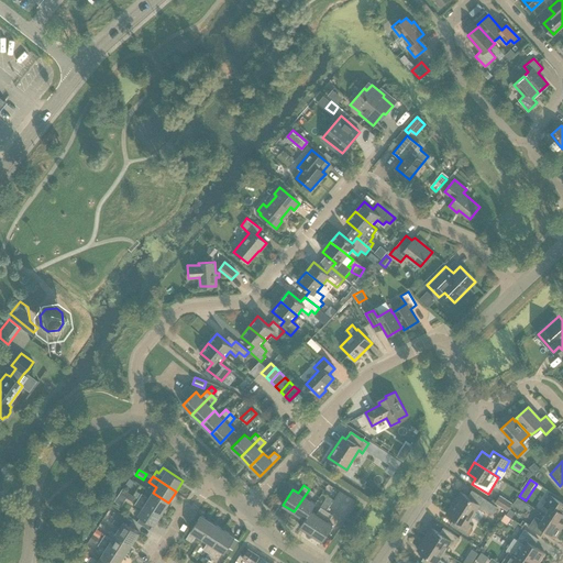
[(135,497),(122,488),(114,501),(121,506),(127,497),(132,501),(135,497)]
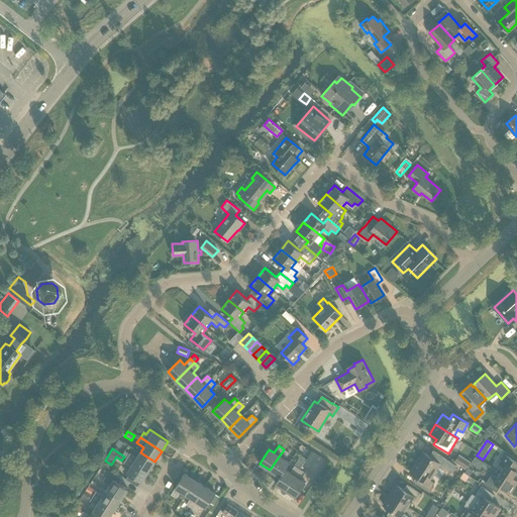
[(289,452),(284,449),(270,470),(280,477),(285,470),(289,462),(284,459),(289,452)]
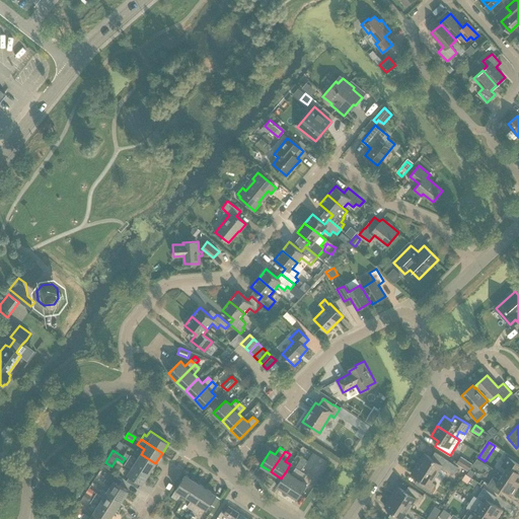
[(155,463),(141,454),(138,459),(126,452),(123,457),(128,460),(149,473),(155,463)]
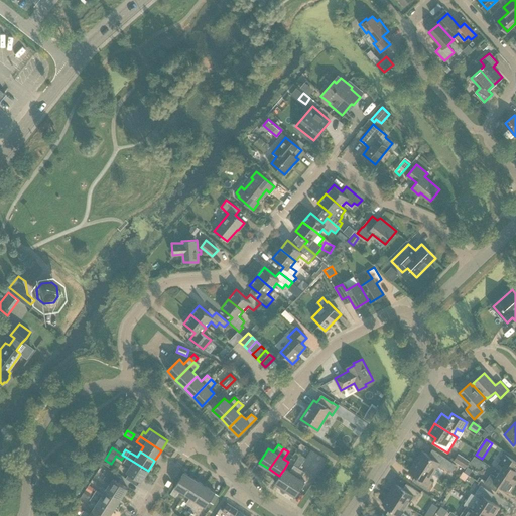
[(421,450),(415,461),(433,473),(437,466),(441,469),(444,465),(437,461),(440,455),(432,449),(428,456),(421,450)]
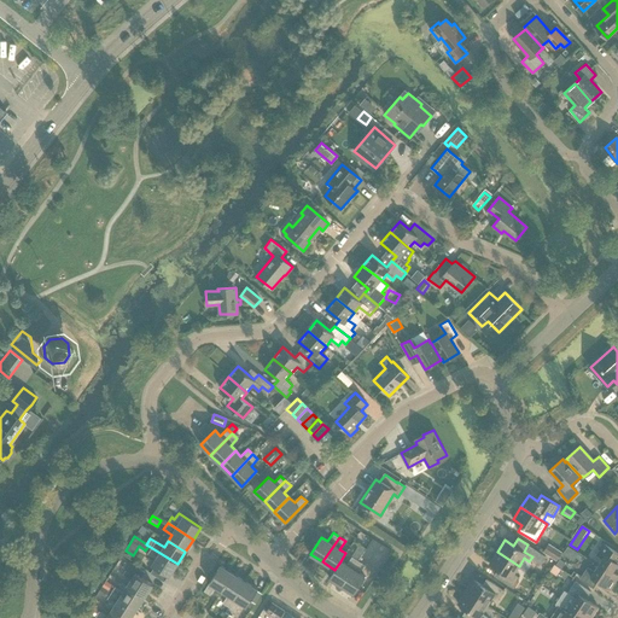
[(563,552),(548,543),(543,552),(557,561),(563,552)]
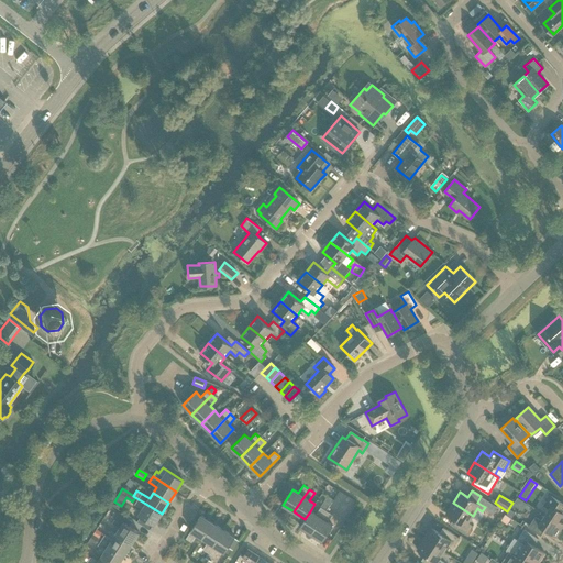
[(549,509),(544,515),(562,527),(562,526),(562,512),(558,509),(562,503),(550,495),(543,505),(549,509)]
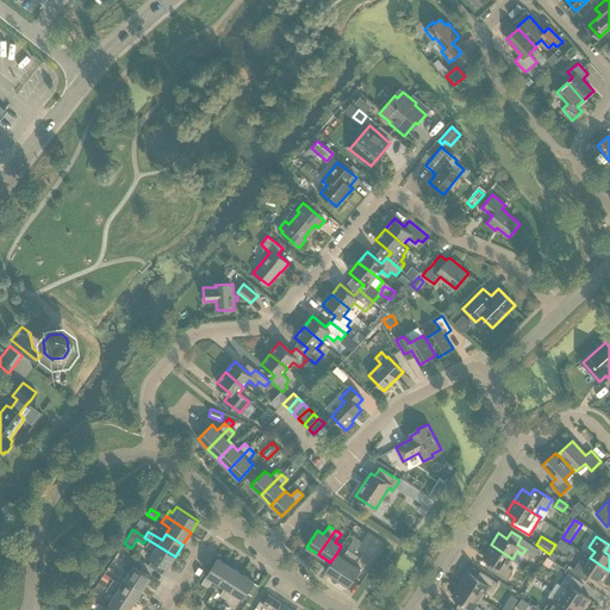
[(175,556),(150,541),(145,547),(154,552),(150,558),(167,568),(175,556)]
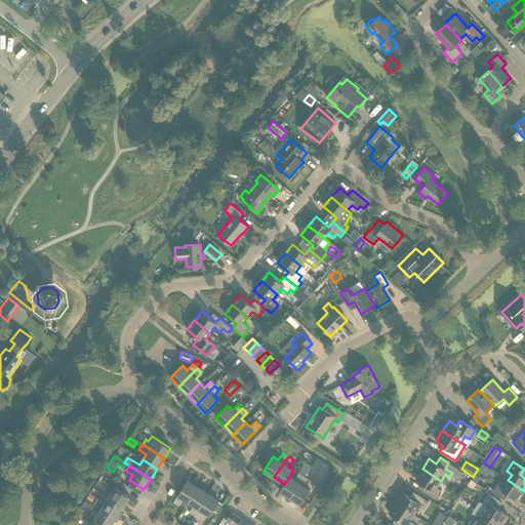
[(308,471),(303,468),(298,473),(299,473),(304,476),(308,471)]
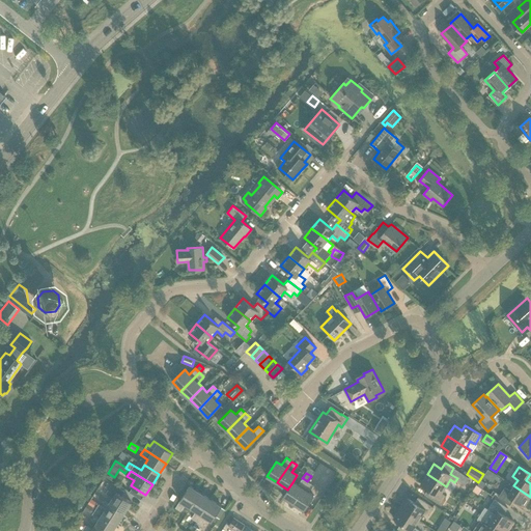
[(442,493),(446,486),(427,474),(420,484),(428,490),(424,495),(440,505),(446,496),(442,493)]
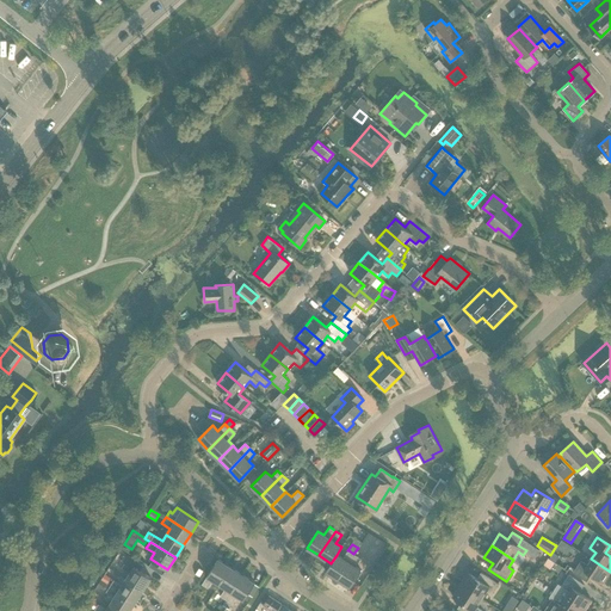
[(337,555),(331,563),(326,572),(338,579),(353,554),(349,550),(343,559),(337,555)]
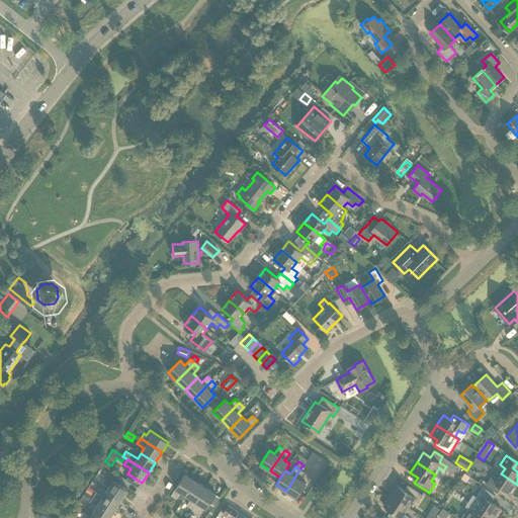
[(305,473),(299,469),(286,491),(296,498),(306,484),(300,480),(305,473)]
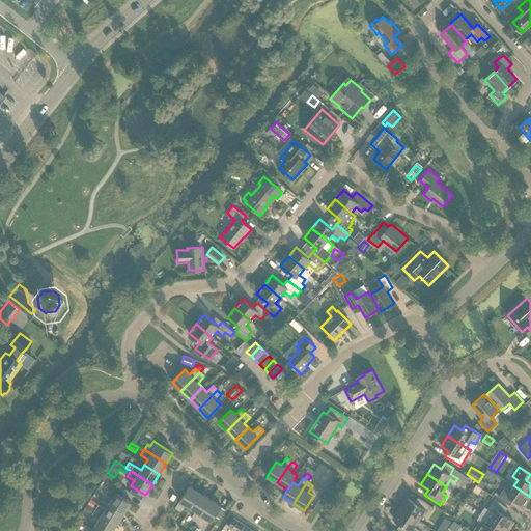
[(113,498),(109,503),(124,512),(131,502),(121,496),(124,491),(112,483),(106,493),(113,498)]
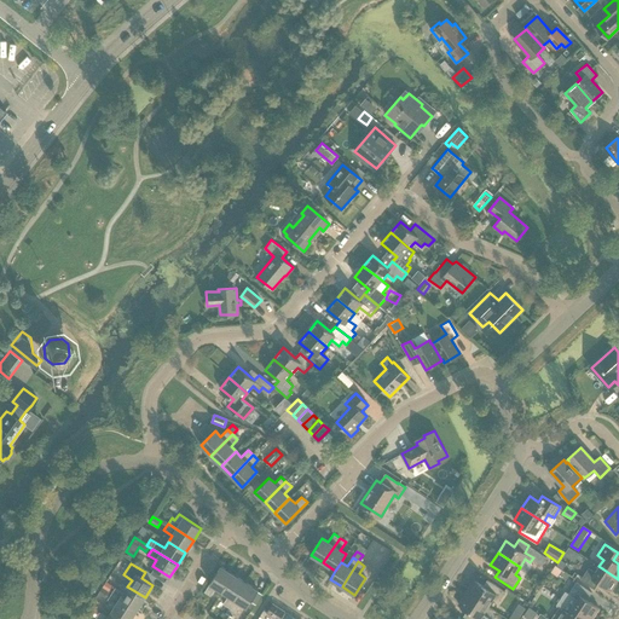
[(215,588),(223,591),(233,574),(220,566),(209,584),(204,593),(210,596),(215,588)]
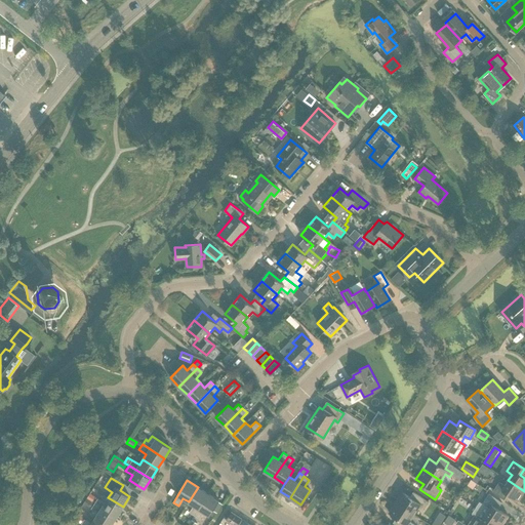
[(518,500),(524,491),(508,480),(505,485),(499,482),(492,491),(503,499),(508,493),(518,500)]
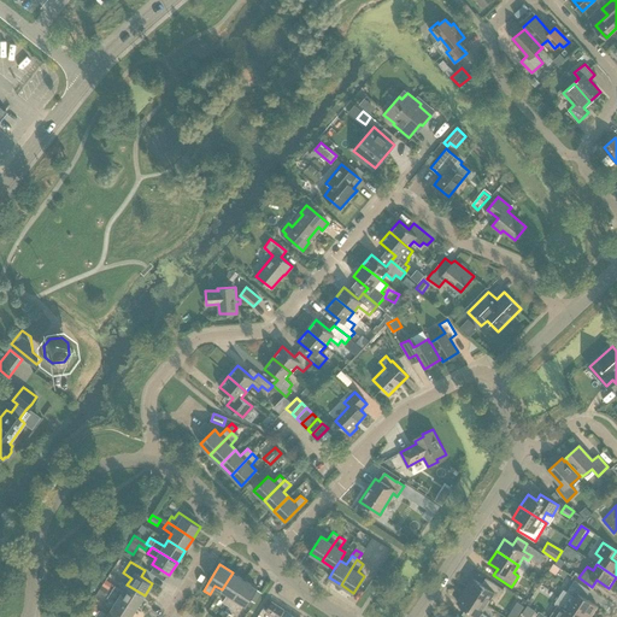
[(222,601),(228,606),(245,581),(233,573),(222,589),(228,594),(222,601)]
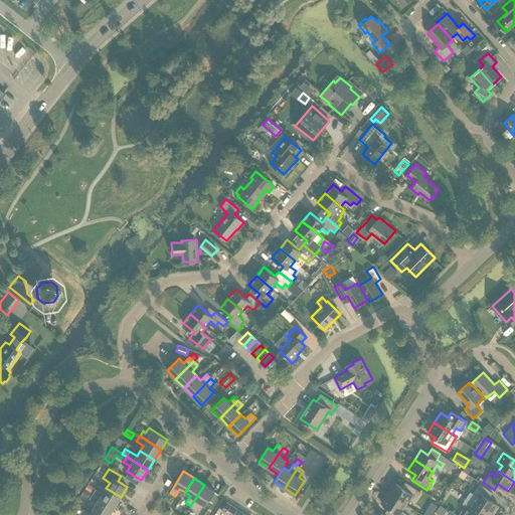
[(394,483),(387,493),(406,505),(410,498),(414,501),(420,492),(405,483),(401,488),(394,483)]
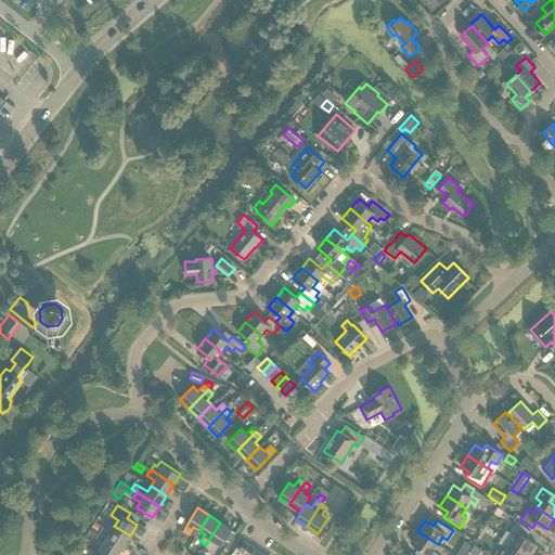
[(101,525),(95,521),(88,532),(94,536),(101,525)]
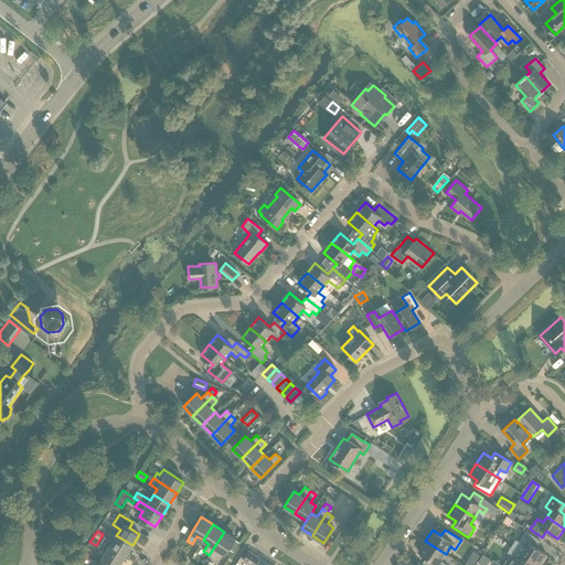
[(515,540),(512,546),(540,564),(546,555),(535,547),(540,541),(526,531),(519,542),(515,540)]
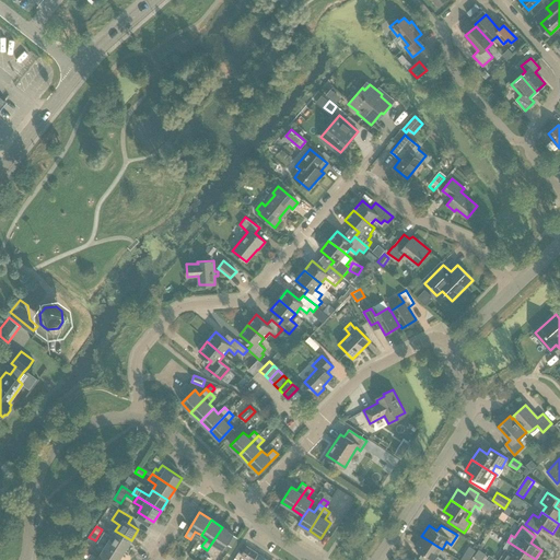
[(222,527),(207,550),(212,553),(218,546),(223,550),(233,534),(222,527)]
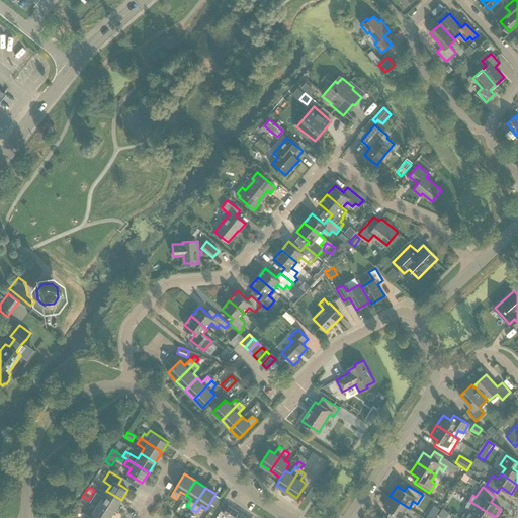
[(96,492),(93,497),(114,510),(121,500),(106,491),(103,496),(96,492)]
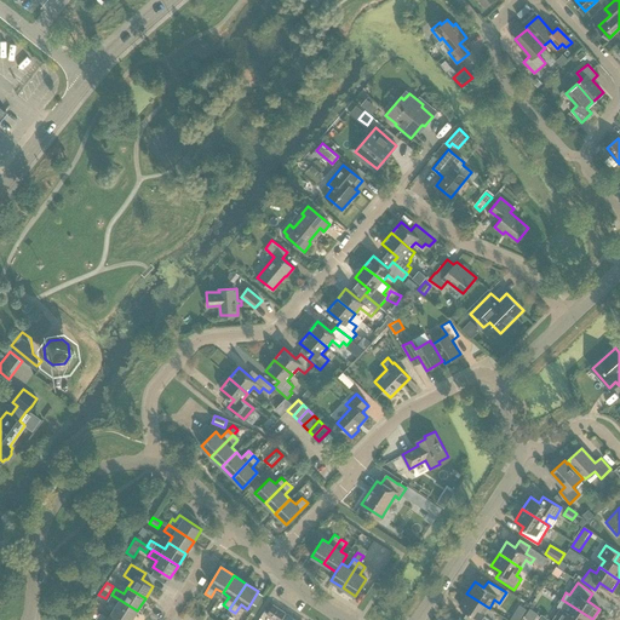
[(484,615),(489,608),(466,593),(459,606),(468,612),(464,618),(468,619),(487,619),(489,619),(484,615)]
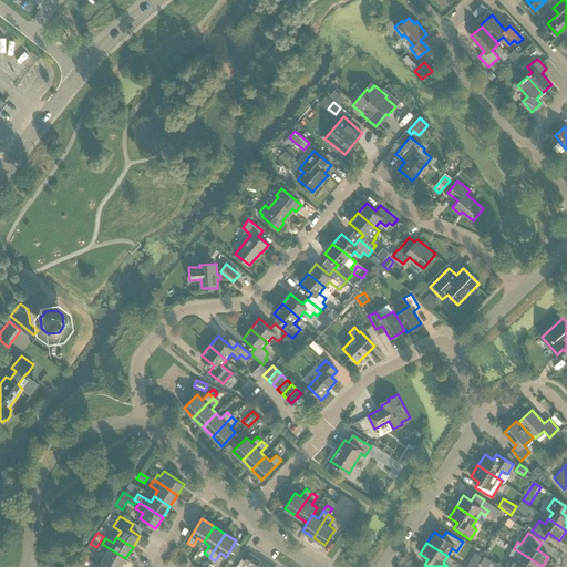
[(106,554),(102,559),(113,566),(120,566),(125,558),(102,544),(99,549),(106,554)]
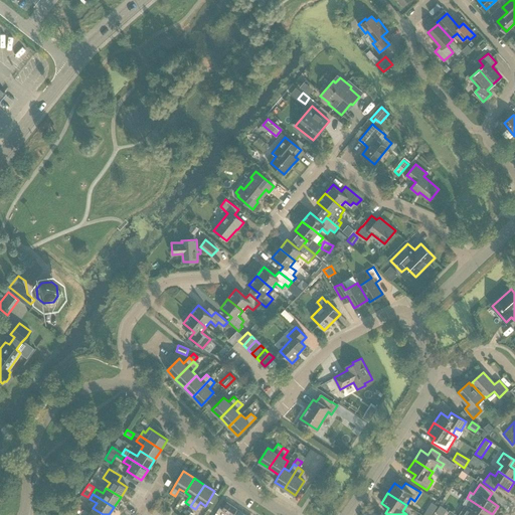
[(492,514),(467,498),(463,503),(466,505),(459,514),(460,514),(492,514)]
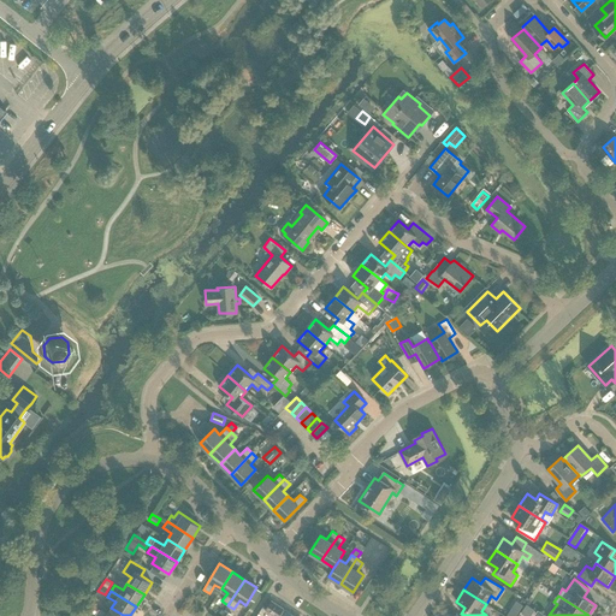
[(278,615),(283,609),(271,600),(265,610),(274,615),(278,615)]
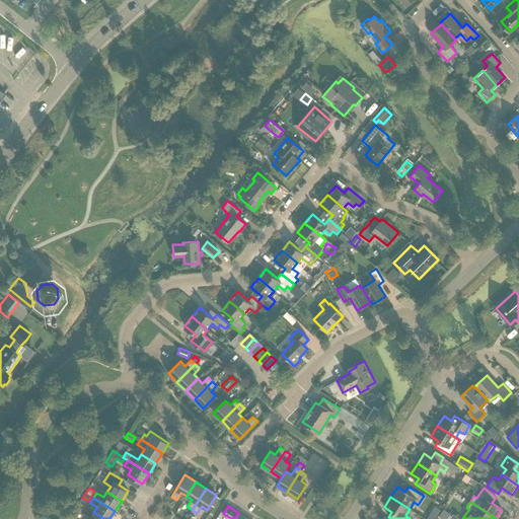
[(81,511),(76,508),(73,513),(78,516),(81,511)]
